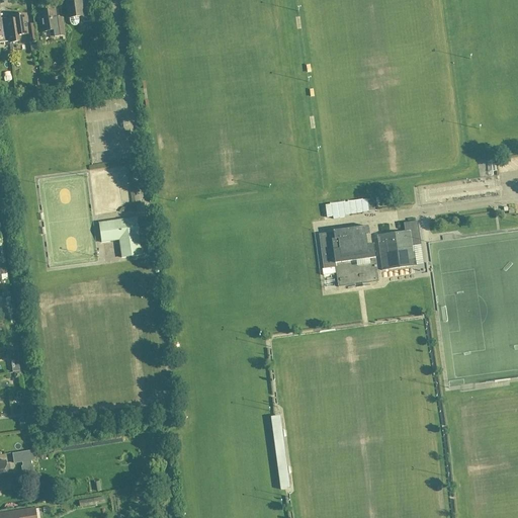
[(80,0),(66,0),(69,19),(70,19),(71,23),(72,26),(74,27),(77,26),(79,25),(79,22),(78,18),(83,17),(83,24),(90,23),(88,10),(82,11),(80,0)]
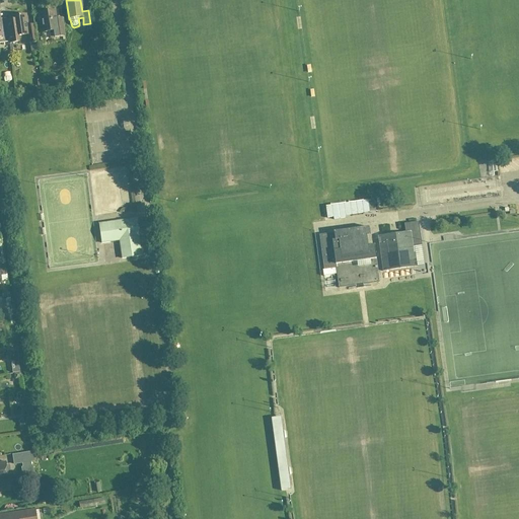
[(41,13),(44,33),(49,32),(50,39),(65,36),(62,17),(56,18),(55,11),(41,13)]
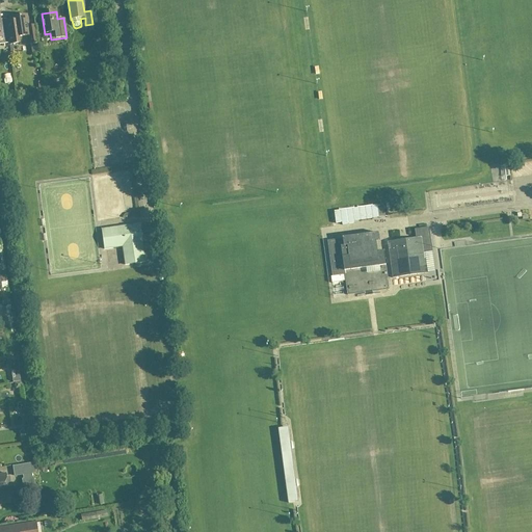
[(6,23),(8,37),(9,46),(20,45),(19,38),(29,36),(30,45),(36,44),(34,26),(28,26),(27,16),(11,18),(12,22),(6,23)]
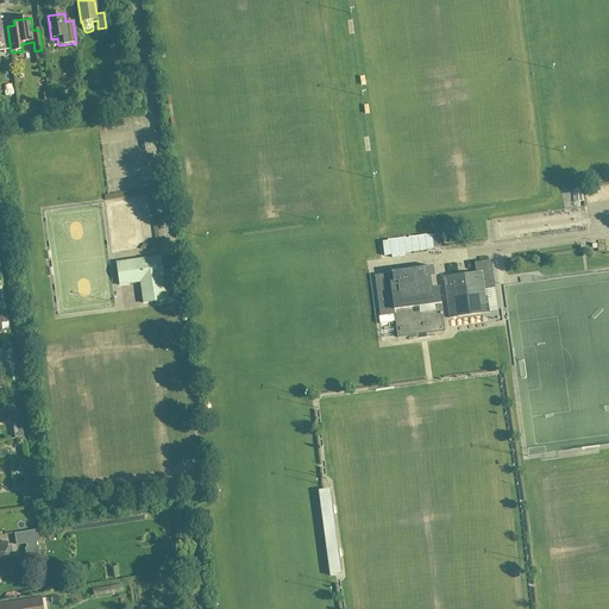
[(0,44),(10,43),(7,26),(0,27),(0,25),(0,44)]
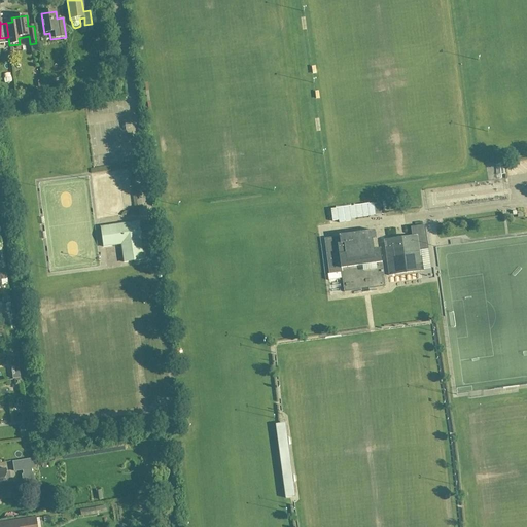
[(330,210),(331,222),(338,221),(339,224),(350,222),(350,219),(375,216),(373,204),(330,210)]
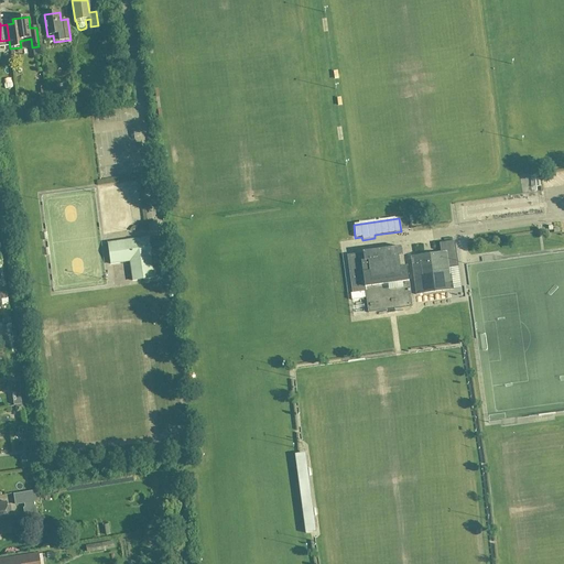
[(110,264),(129,262),(131,261),(131,255),(137,255),(136,246),(140,246),(142,247),(143,251),(149,250),(148,238),(107,243),(110,264)]
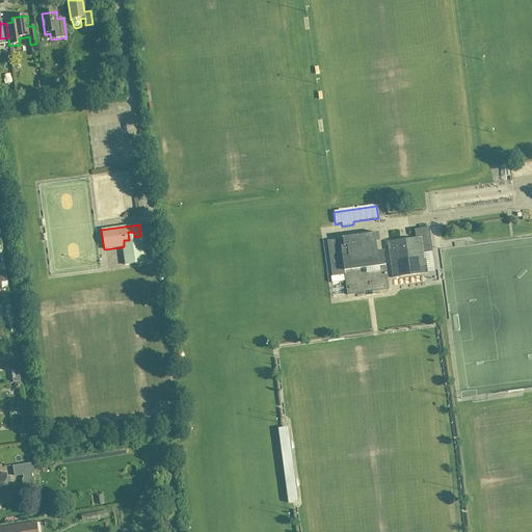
[(415,229),(416,239),(388,243),(392,278),(427,273),(424,253),(432,251),(429,228),(415,229)]
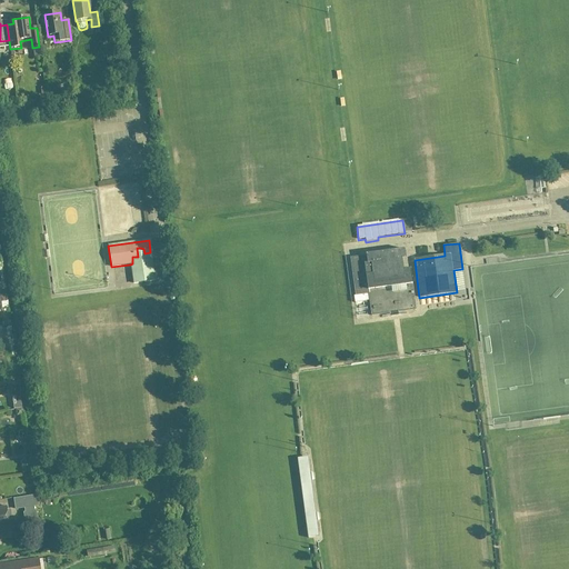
[(130,265),(133,285),(155,281),(150,252),(145,253),(143,249),(141,248),(137,248),(138,257),(132,257),(132,263),(130,265)]
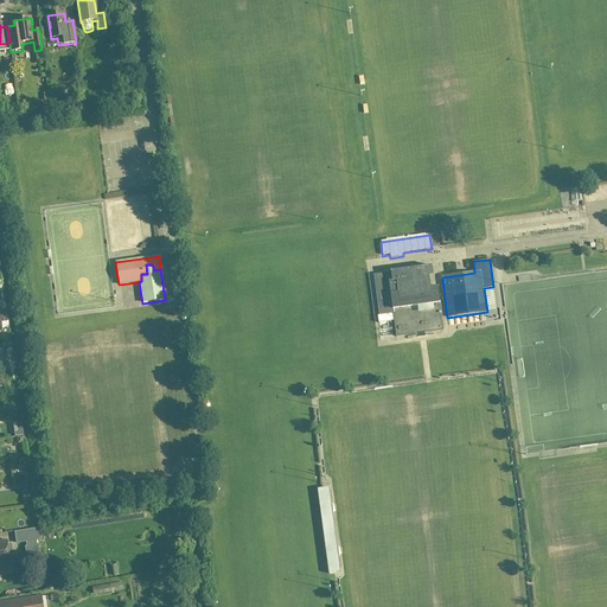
[(393,283),(394,293),(430,288),(428,276),(433,276),(430,266),(390,272),(390,273),(393,283)]
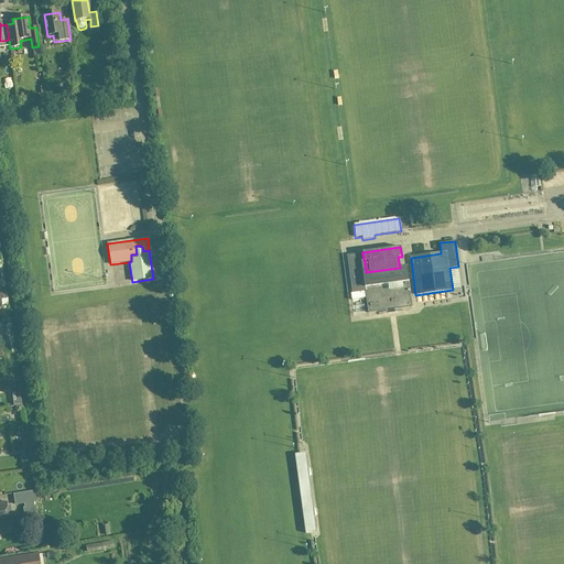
[(347,256),(348,266),(365,263),(362,253),(347,256)]
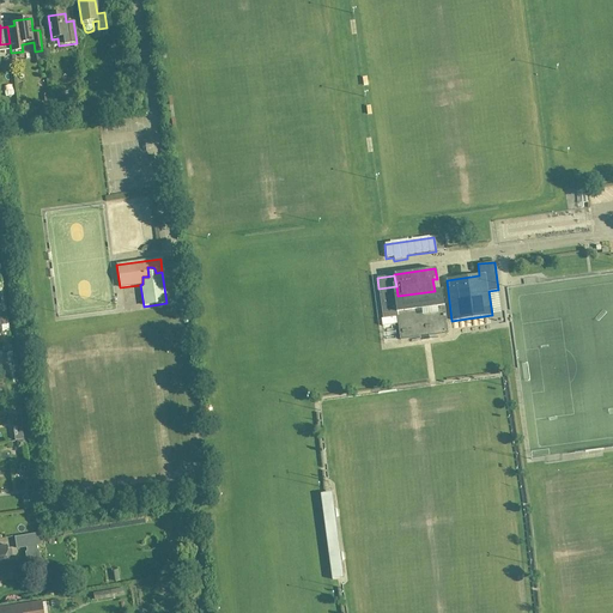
[(398,296),(396,286),(378,289),(380,298),(398,296)]
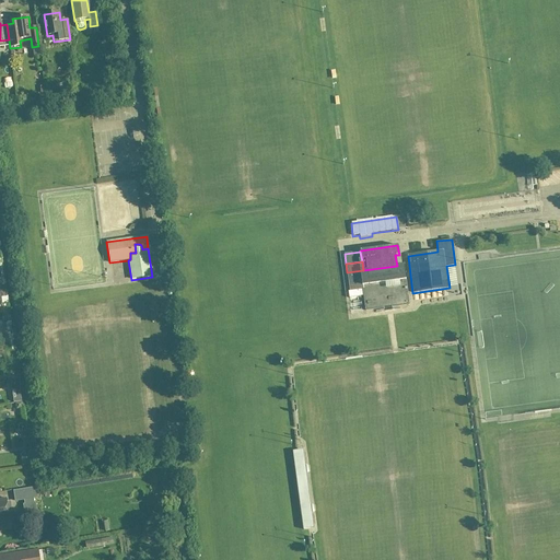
[(365,289),(362,290),(365,311),(409,305),(404,265),(397,266),(363,270),(364,280),(365,289)]
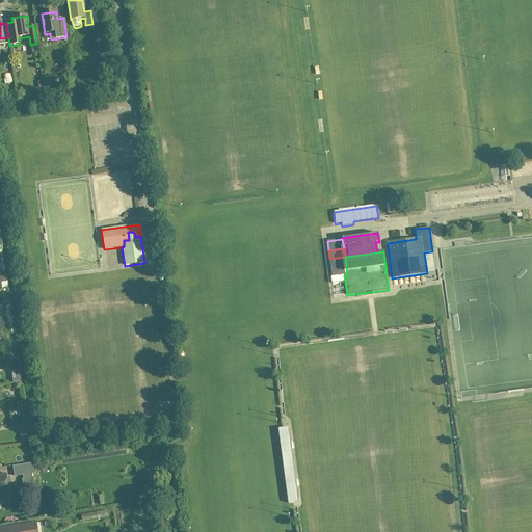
[(330,268),(346,266),(345,257),(329,259),(330,268)]
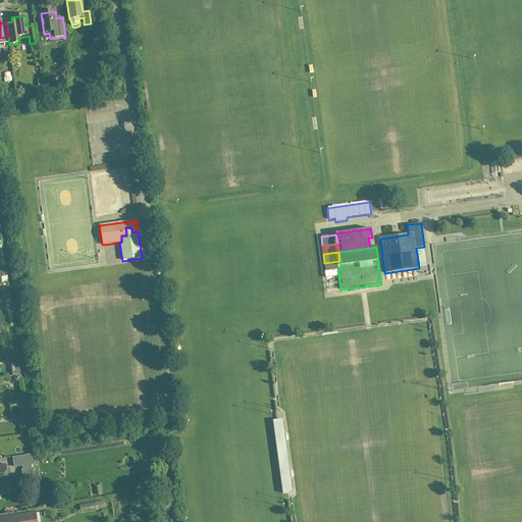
[(336,270),(337,270),(341,269),(340,261),(324,263),(325,271),(336,270)]
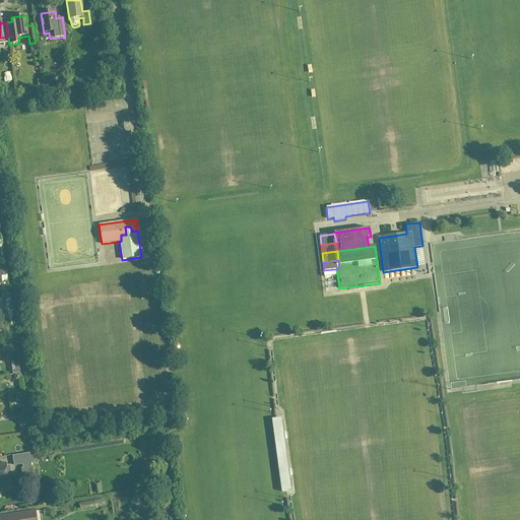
[(336,275),(335,269),(324,270),(323,270),(324,277),(336,275)]
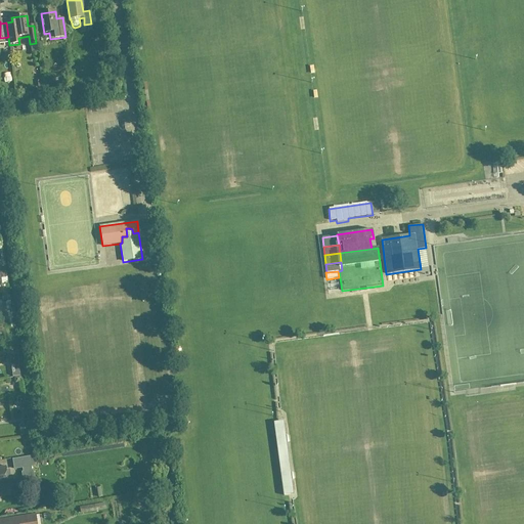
[(16,331),(10,301),(4,302),(10,332),(16,331)]
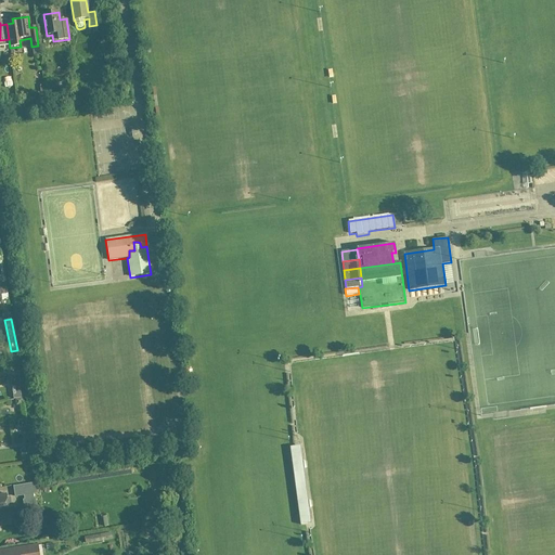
[(17,423),(18,430),(27,429),(26,422),(17,423)]
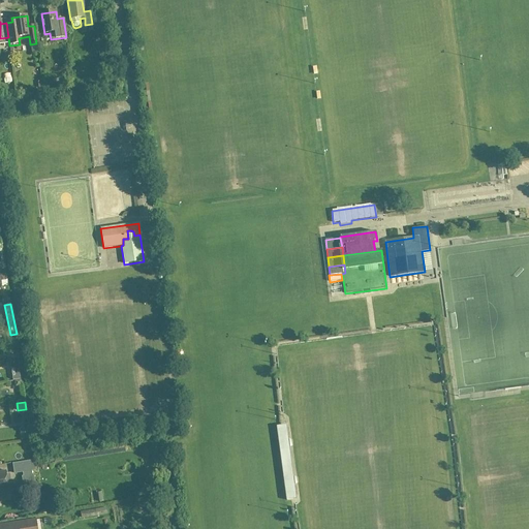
[(289,442),(287,425),(277,427),(286,500),(297,499),(294,484),(292,469),(293,469),(291,457),(290,457),(288,443),(289,442)]
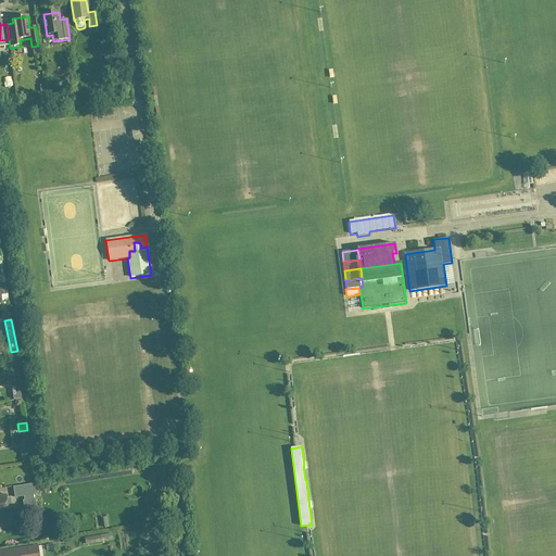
[(14,488),(15,497),(37,494),(35,484),(14,488)]
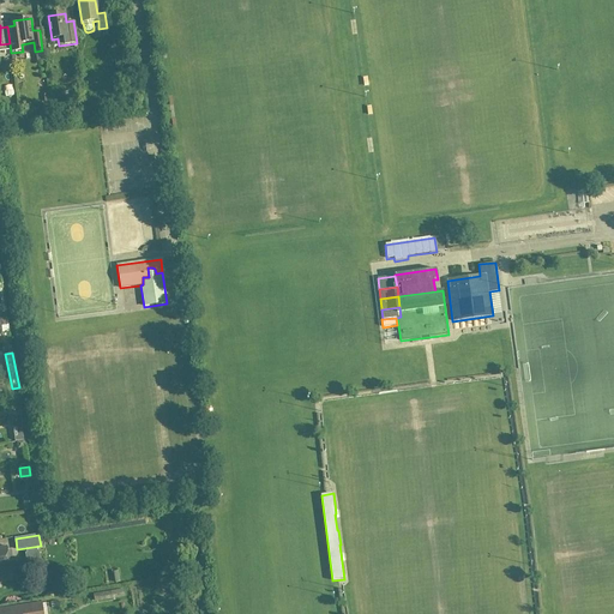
[(0,570),(10,570),(6,547),(0,547),(0,570)]
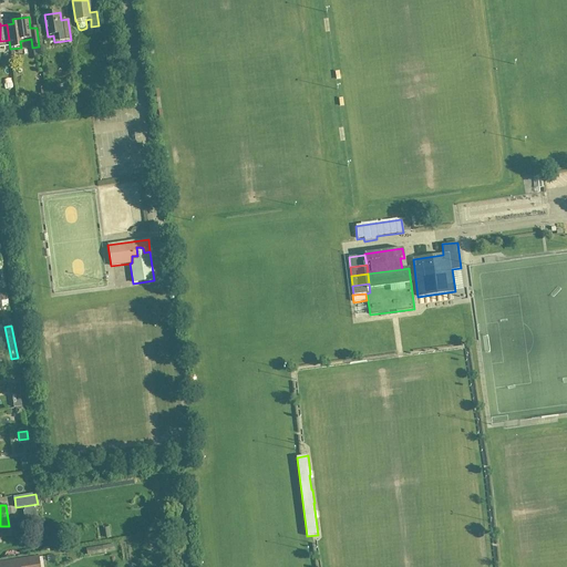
[(23,512),(26,523),(37,521),(34,509),(23,512)]
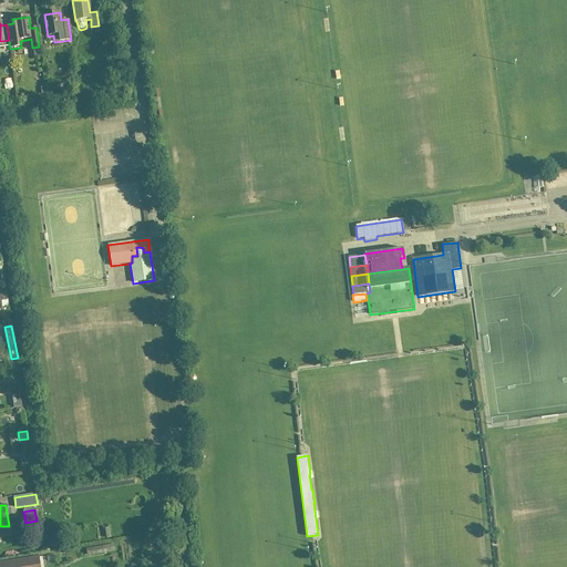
[(113,545),(85,549),(86,556),(114,552),(113,545)]
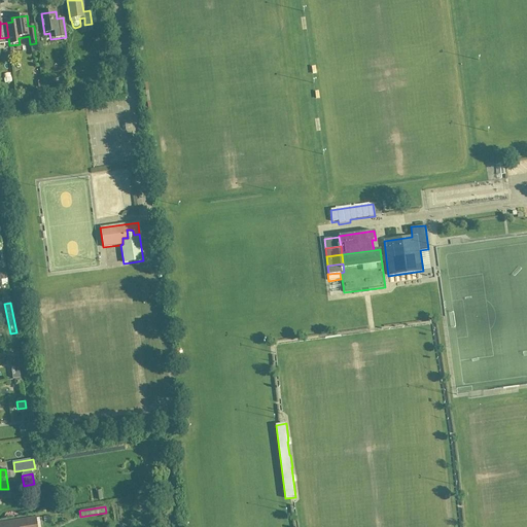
[(35,526),(34,518),(8,522),(8,526),(35,526)]
